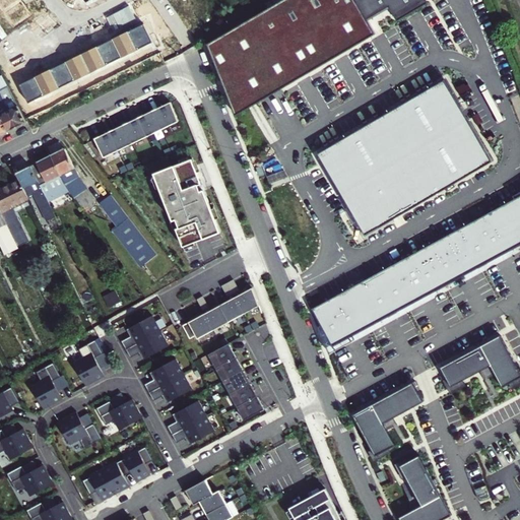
[(31,16),(20,0),(0,0),(0,9),(13,29),(31,16)]
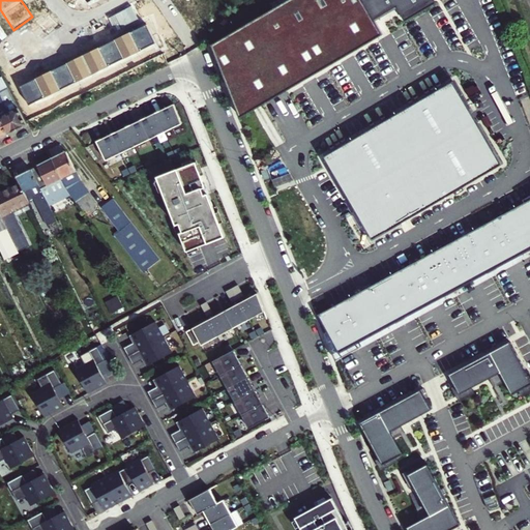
[(288,0),(213,43),(243,116),(385,33),(377,21),(400,7),(405,17),(432,0),(288,0)]
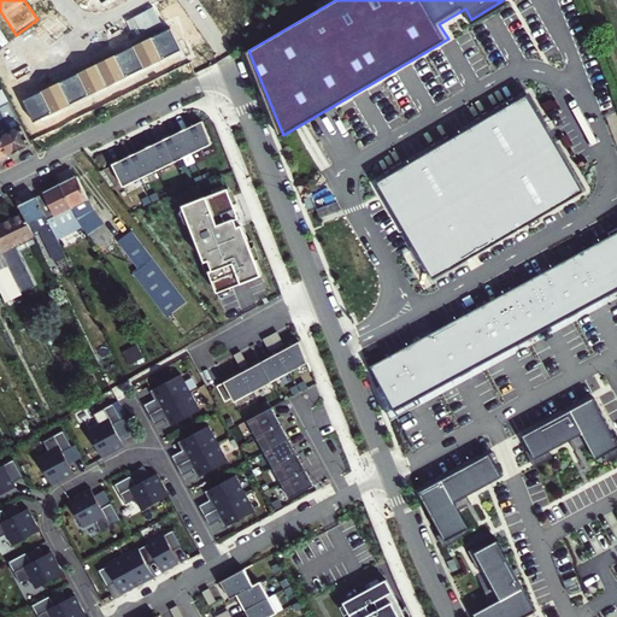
[(183,52),(170,28),(23,99),(35,123),(183,52)]
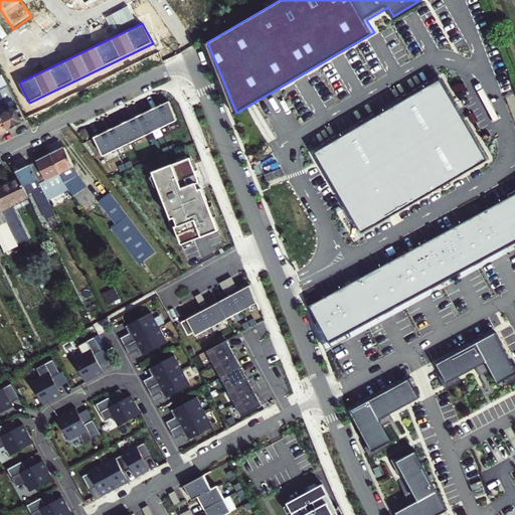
[(490,160),(444,81),(318,154),(364,233),(490,160)]
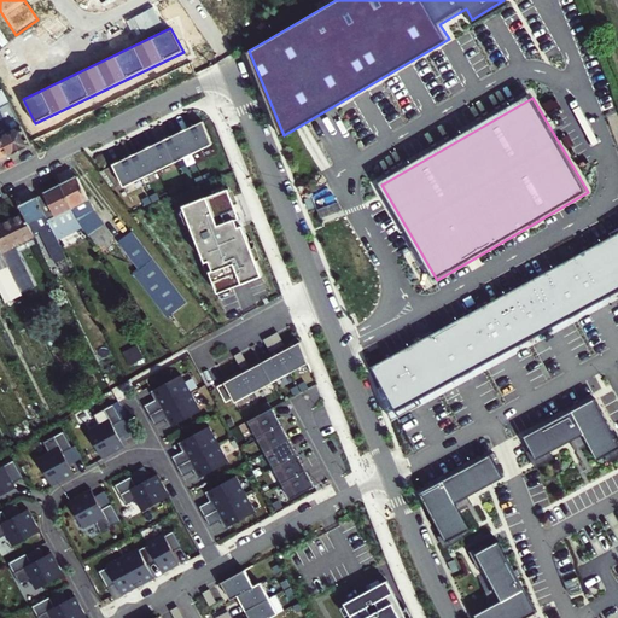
[(3,108),(0,108),(0,109),(6,121),(11,118),(7,110),(5,111),(3,108)]
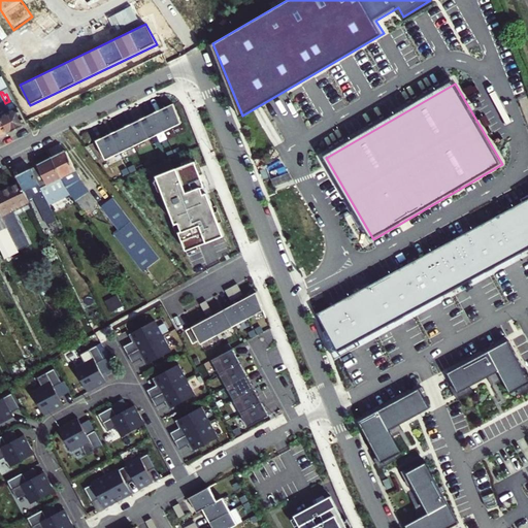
[(172,103),(96,140),(105,160),(182,123),(172,103)]
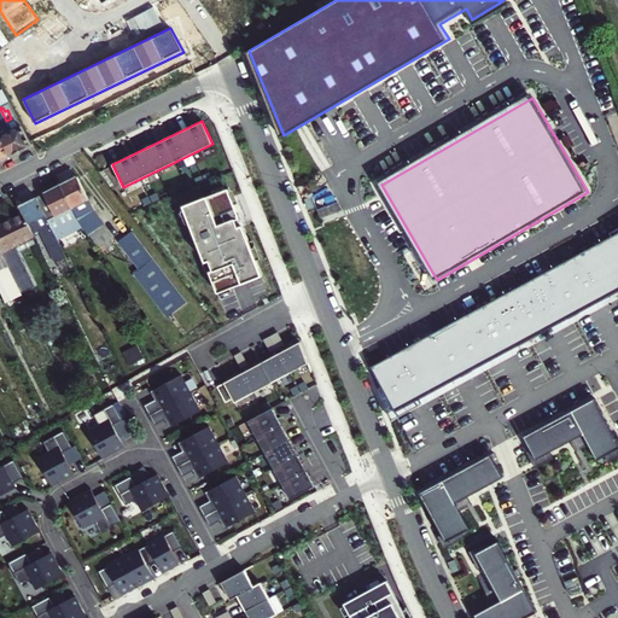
[(21,126),(11,130),(22,150),(33,145),(21,126)]
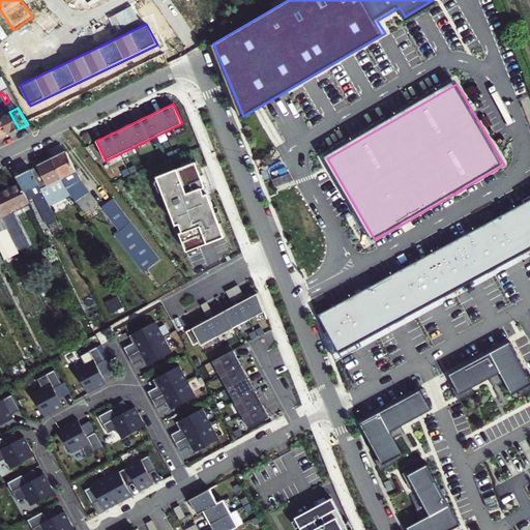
[(9,112),(0,116),(0,117),(8,134),(19,128),(9,112)]
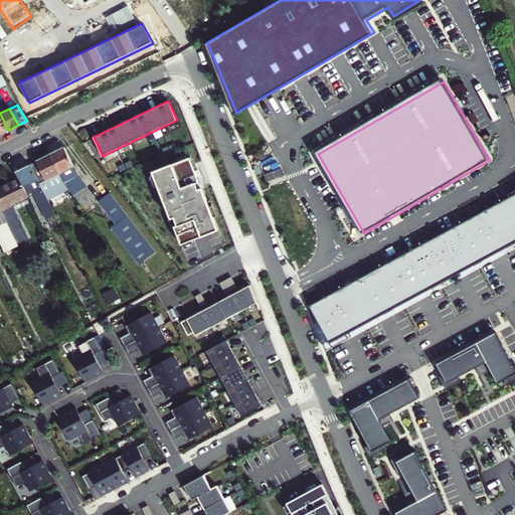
[(0,134),(8,130),(0,114),(0,134)]
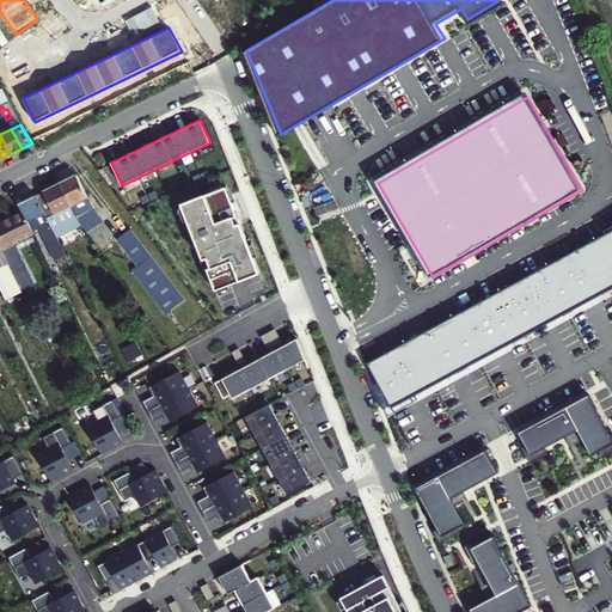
[(80,221),(101,249),(114,240),(74,176),(59,184),(80,221)]
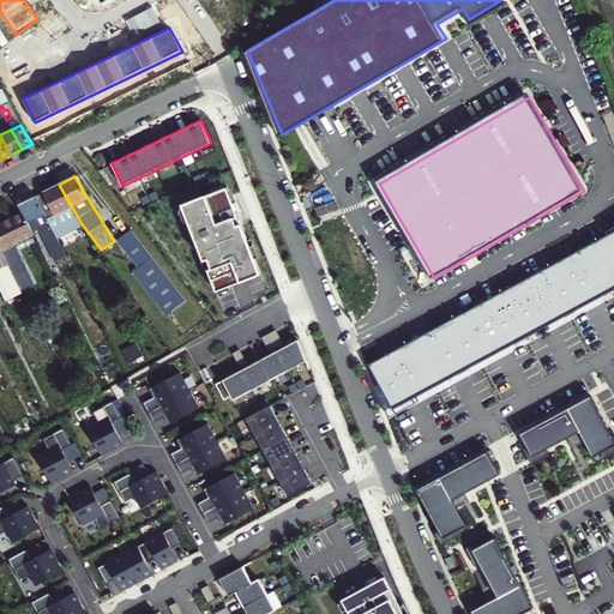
[(54,235),(80,222),(59,185),(35,196),(54,235)]
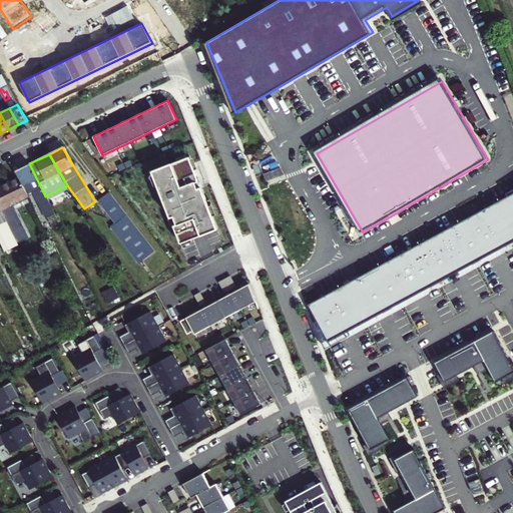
[(218,228),(190,157),(155,171),(183,242),(218,228)]
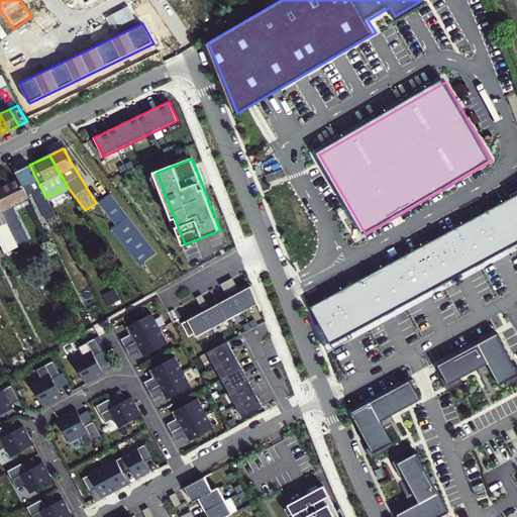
[(29,165),(17,172),(20,179),(23,187),(27,186),(44,221),(55,216),(45,198),(29,165)]
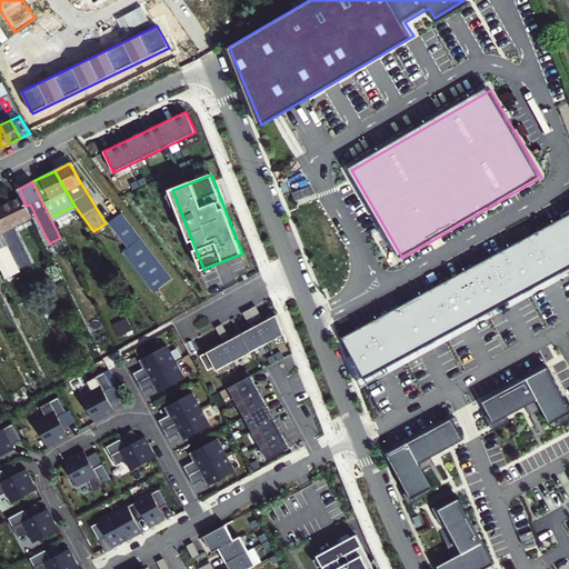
[(298,193),(295,183),(289,186),(292,196),(298,193)]
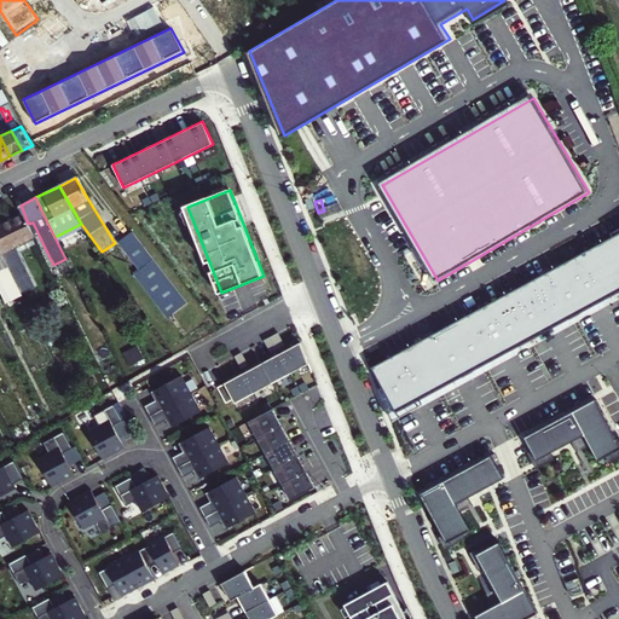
[(24,214),(0,225),(0,250),(4,259),(21,293),(35,287),(16,244),(34,236),(28,224),(24,214)]
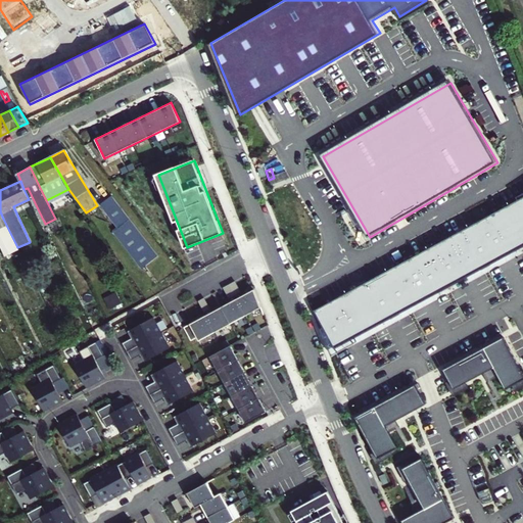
[(130,220),(111,197),(102,203),(120,227),(130,220)]
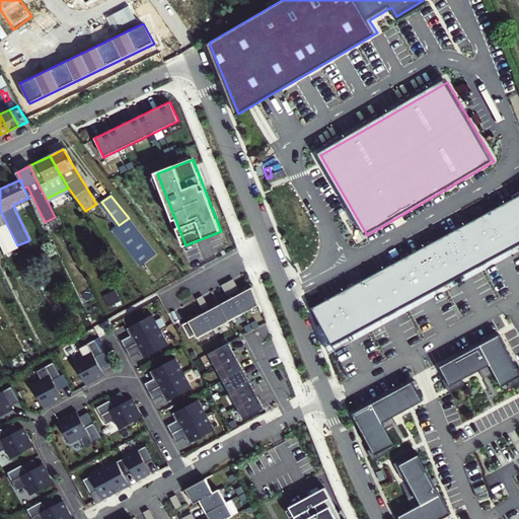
[(518,242),(518,196),(312,307),(332,344),(518,242)]
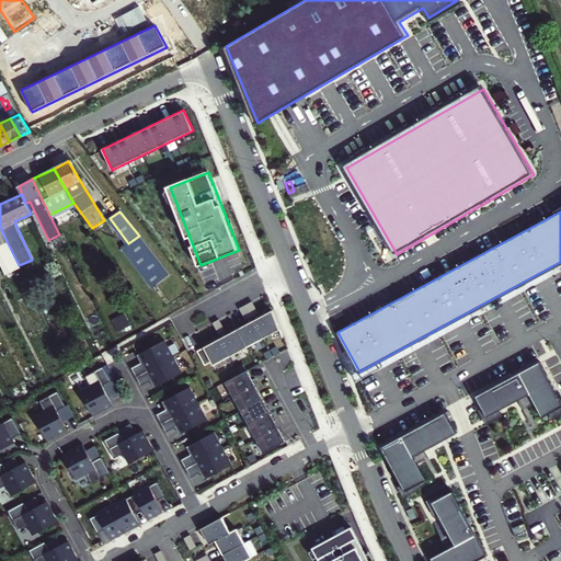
[(0,254),(9,273),(20,268),(19,265),(3,235),(0,227),(0,254)]
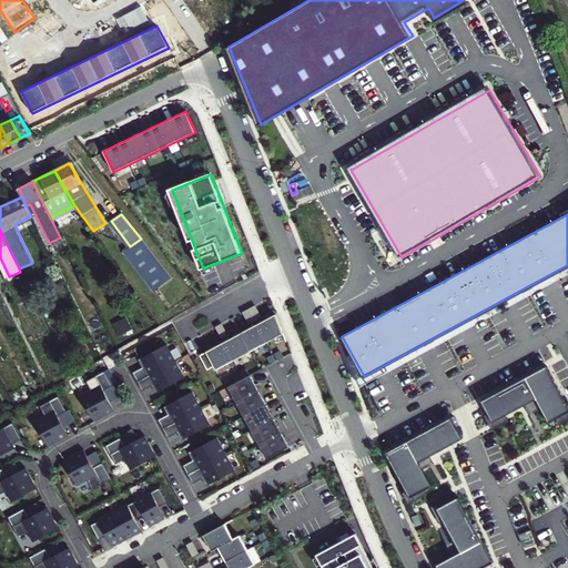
[(154,291),(171,279),(141,239),(130,246),(124,251),(154,291)]
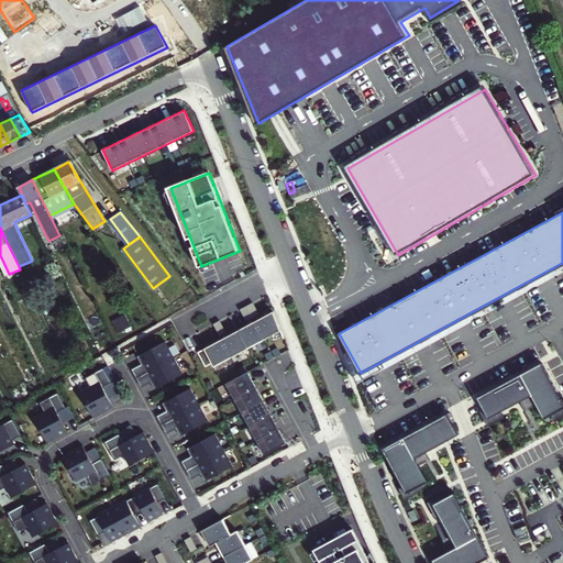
[(280,331),(273,311),(197,353),(205,367),(212,364),(213,367),(280,331)]
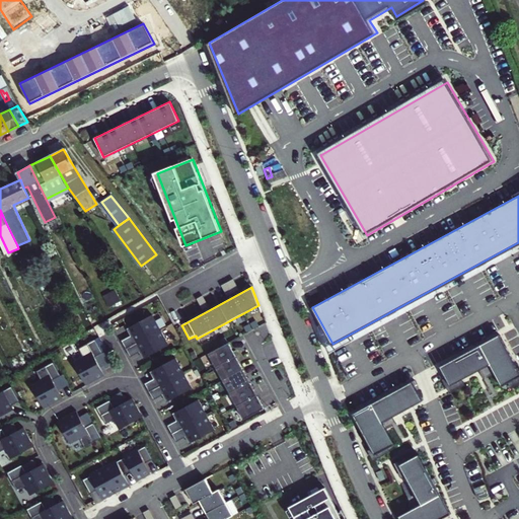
[(169,346),(153,316),(134,326),(138,334),(123,342),(132,358),(146,350),(150,357),(169,346)]
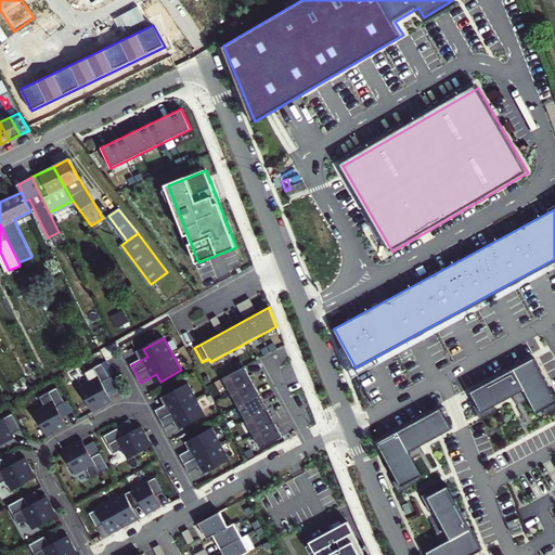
[(554,397),(554,396),(533,359),(469,392),(476,405),(481,414),(494,407),(513,397),(524,391),(529,401),(537,414),(544,411),(554,403),(554,397)]
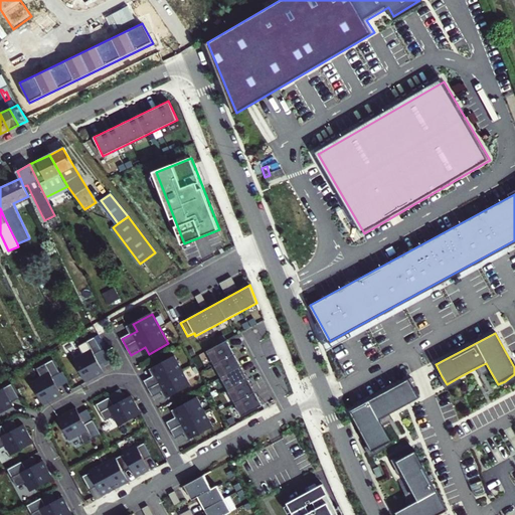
[(90,355),(79,360),(91,381),(108,373),(100,356),(107,352),(100,338),(84,345),(90,355)]
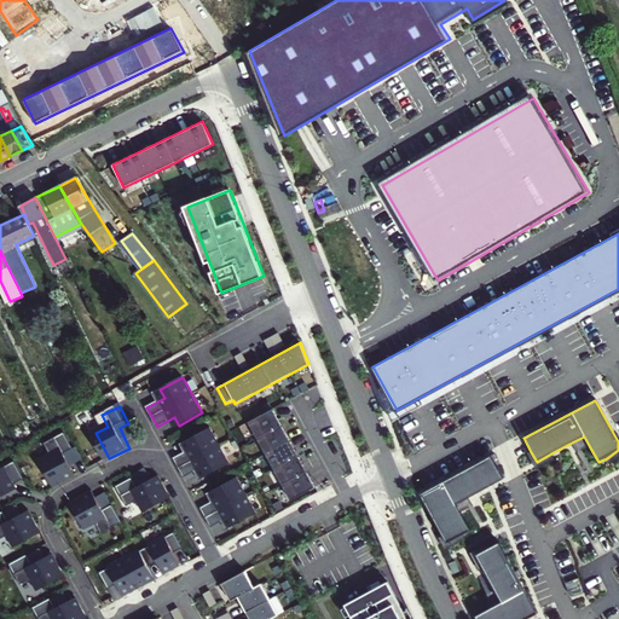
[(314,487),(273,409),(249,422),(290,501),(314,487)]
